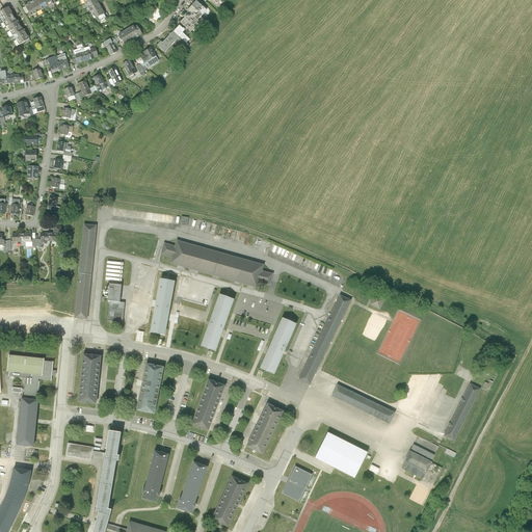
[(36,14),(43,10),(36,0),(32,0),(30,2),(36,14)]
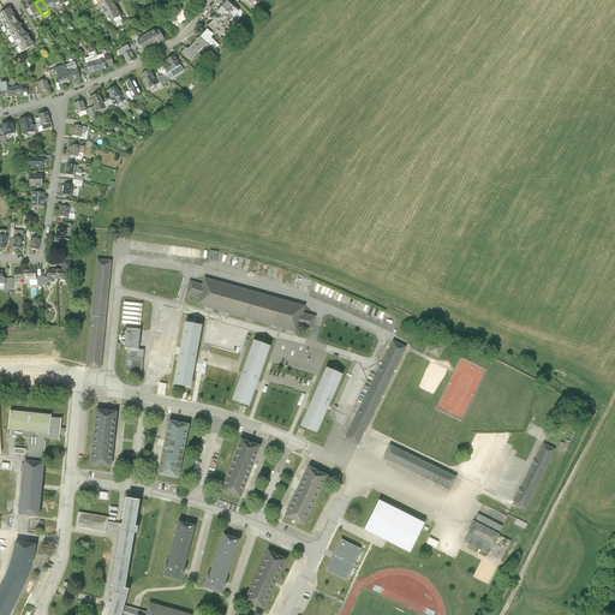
[(42,0),(49,12),(55,9),(51,0),(42,0)]
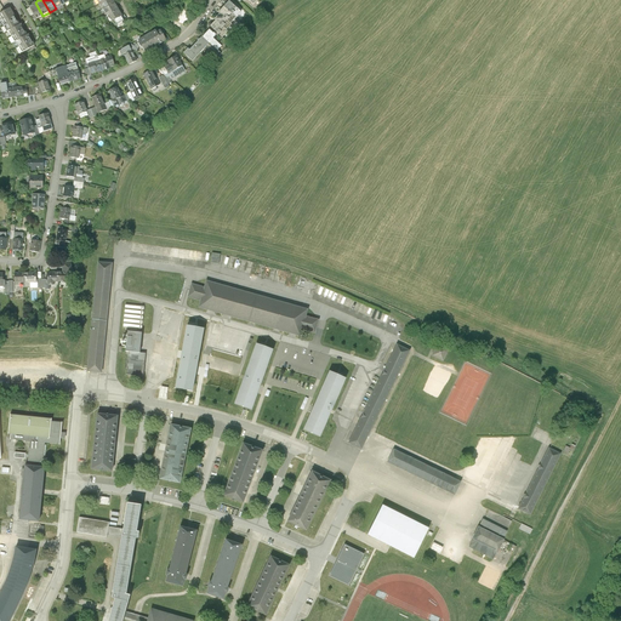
[(115,4),(112,0),(107,0),(100,5),(103,10),(115,4)]
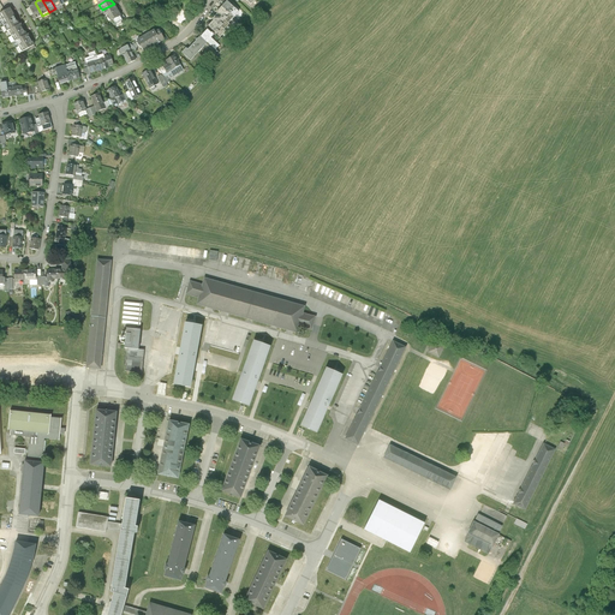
[(227,1),(221,7),(233,18),(239,12),(227,1)]
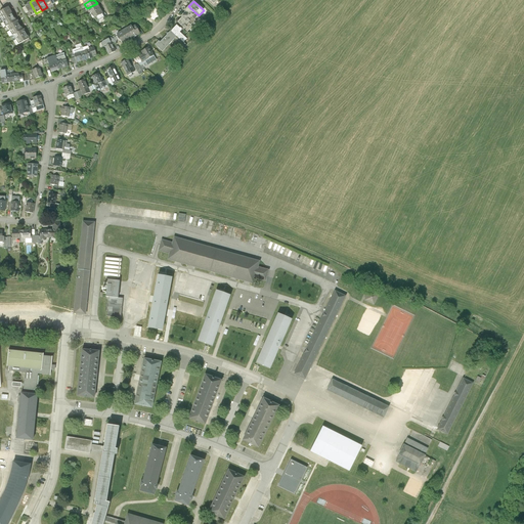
[(31,16),(36,13),(30,2),(24,4),(25,7),(29,14),(31,16)]
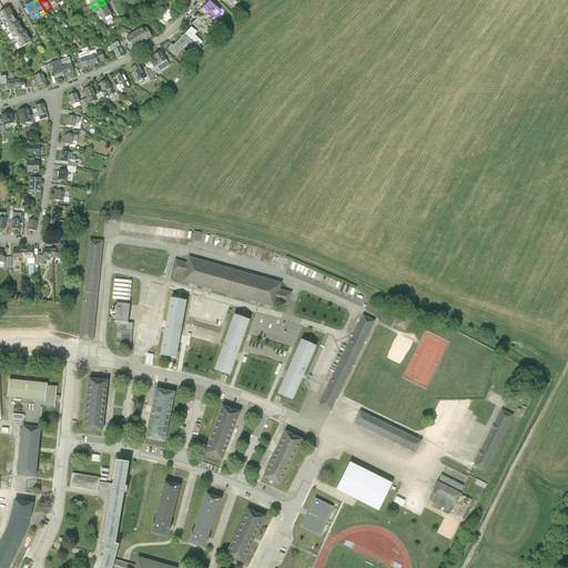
[(98,14),(100,13),(108,9),(105,3),(94,9),(98,14)]
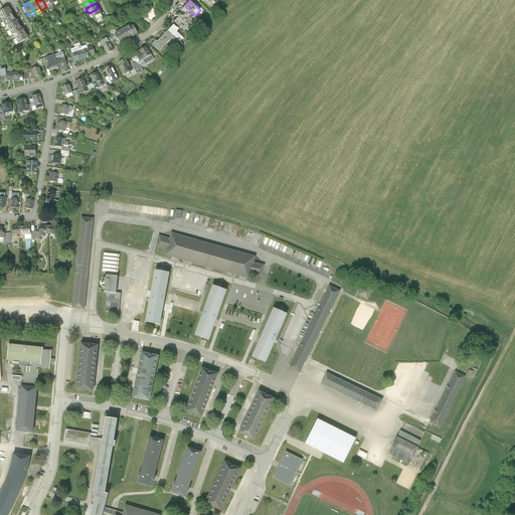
[(185,6),(181,11),(191,20),(195,15),(185,6)]
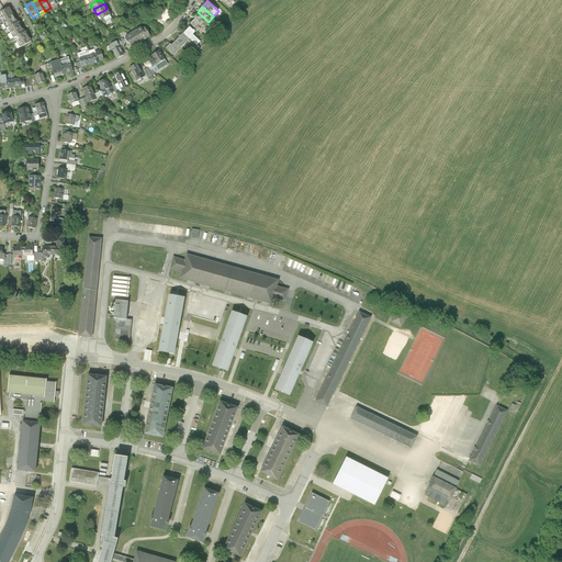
[(0,18),(0,19),(11,13),(9,8),(4,10),(0,12),(0,18)]
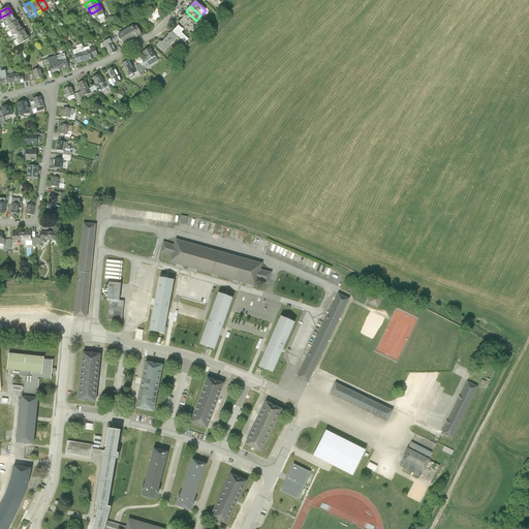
[(103,13),(100,8),(93,12),(95,18),(97,18),(103,13)]
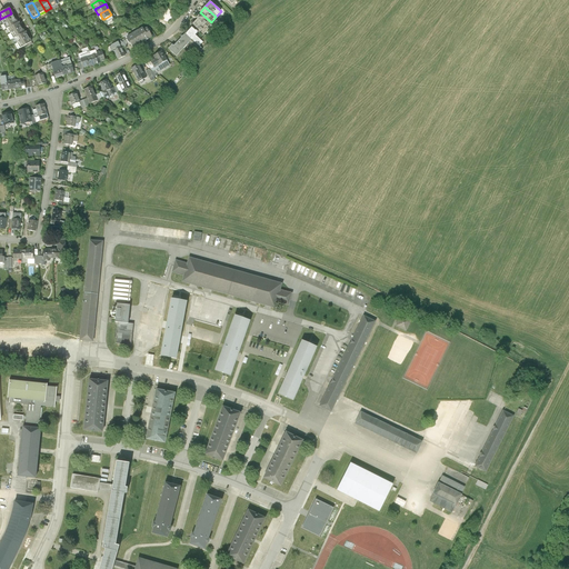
[(171,12),(165,19),(168,22),(175,16),(171,12)]
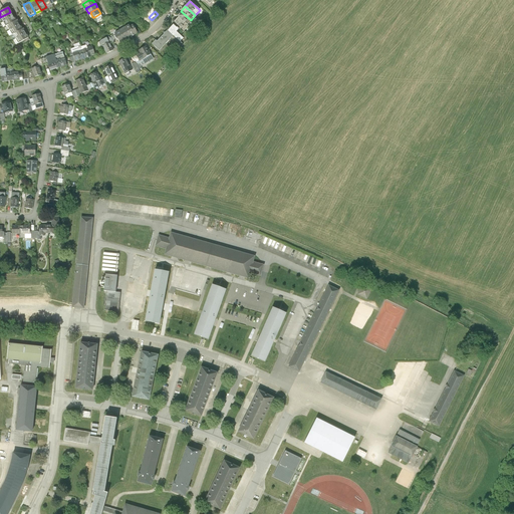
[(181,11),(177,16),(178,17),(187,25),(191,20),(181,11)]
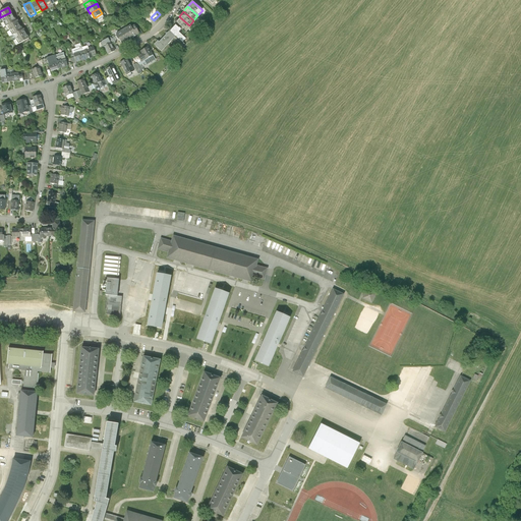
[(0,17),(3,22),(13,16),(10,12),(0,17)]
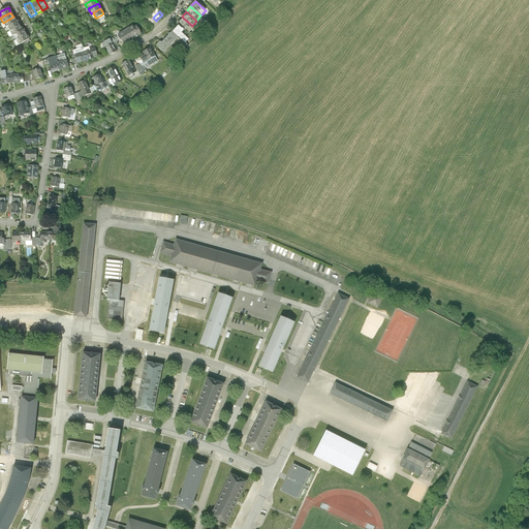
[(17,22),(13,17),(3,23),(6,27),(7,27),(17,22)]
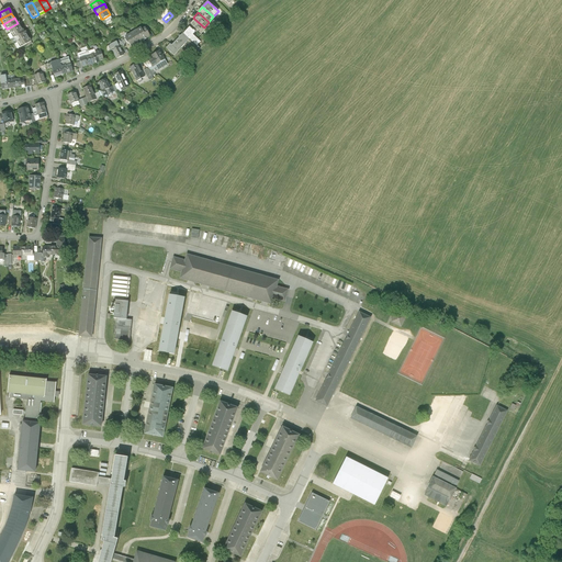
[(194,19),(190,24),(201,34),(205,29),(204,27),(194,19)]
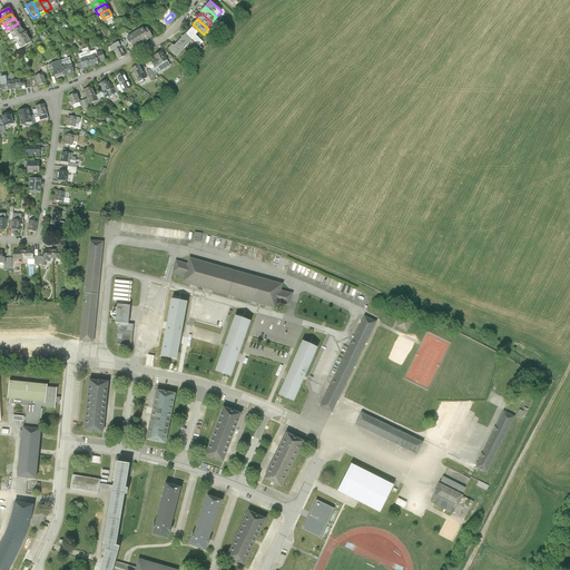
[(8,29),(10,33),(21,28),(19,22),(18,23),(8,29)]
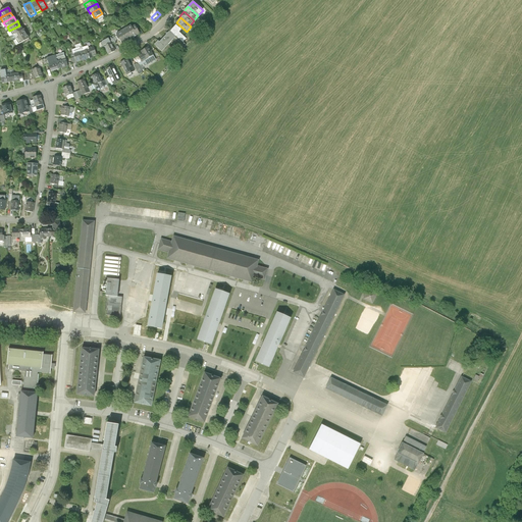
[(22,30),(19,25),(9,31),(12,36),(13,35),(22,30)]
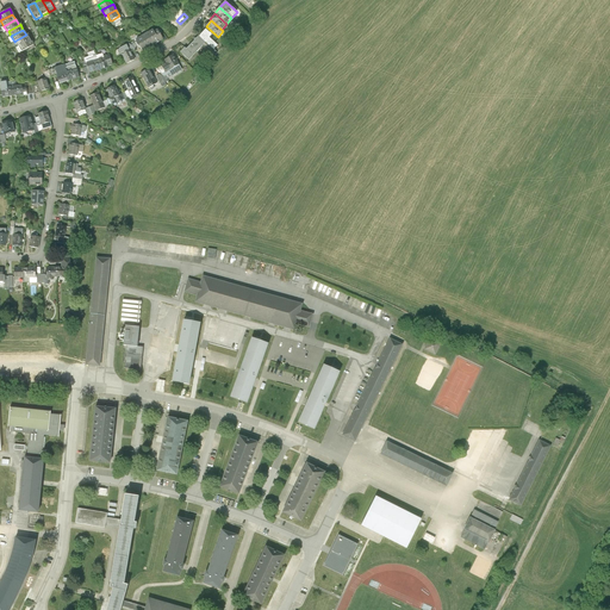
[(153,30),(150,32),(156,43),(163,39),(157,30),(153,30)]
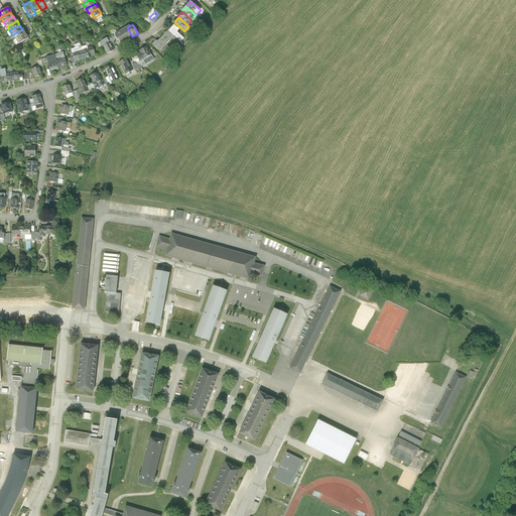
[(156,40),(152,44),(160,51),(170,39),(172,41),(171,43),(177,48),(178,47),(180,48),(186,42),(187,42),(190,39),(187,36),(188,35),(185,32),(181,36),(177,32),(179,30),(179,28),(178,27),(177,28),(173,25),(166,33),(165,32),(163,34),(164,35),(157,42),(156,40)]
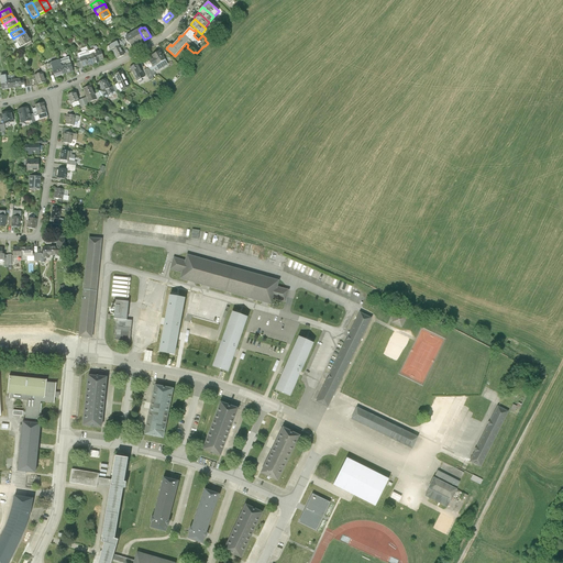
[(139,43),(144,40),(139,30),(132,33),(139,43)]
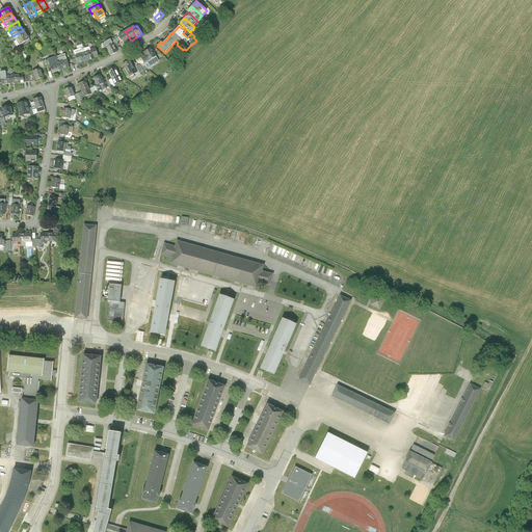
[(14,35),(17,41),(27,34),(24,30),(23,30),(14,35)]
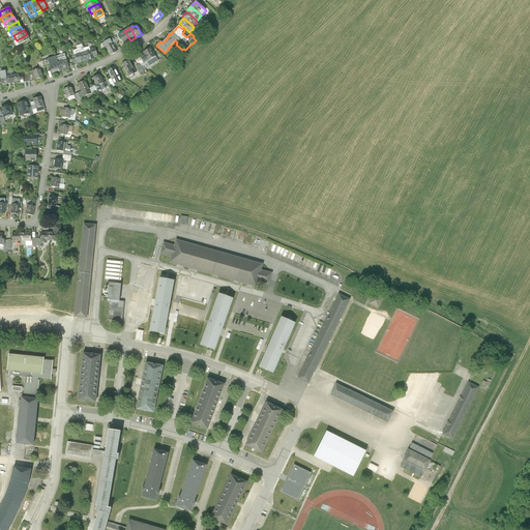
[(124,45),(130,40),(124,31),(118,34),(119,36),(118,36),(120,41),(122,40),(124,45)]
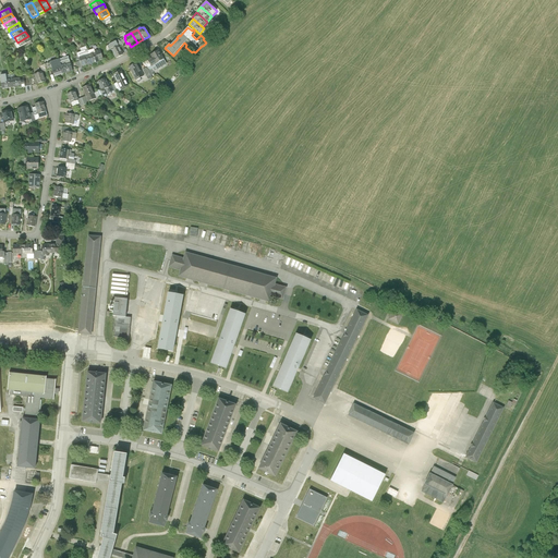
[(31,41),(28,36),(17,43),(20,47),(31,41)]
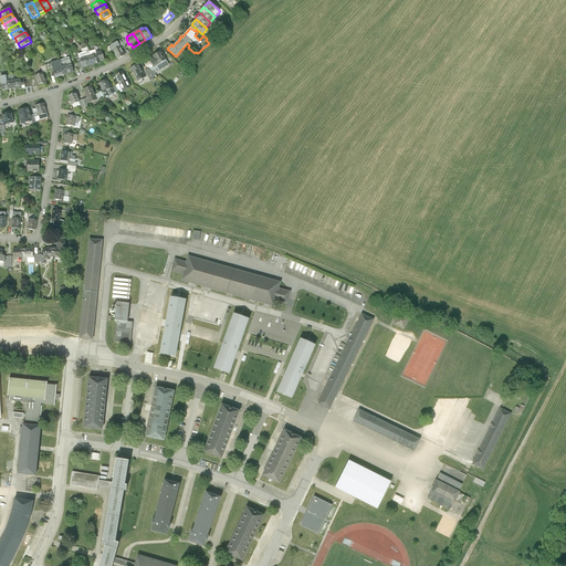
[(105,44),(102,46),(103,50),(104,50),(106,55),(109,54),(109,53),(111,52),(108,46),(106,48),(105,44)]
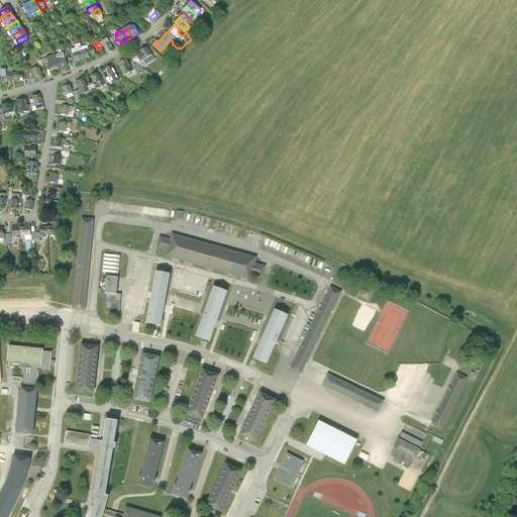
[(110,43),(104,46),(107,54),(113,50),(110,44),(110,43)]
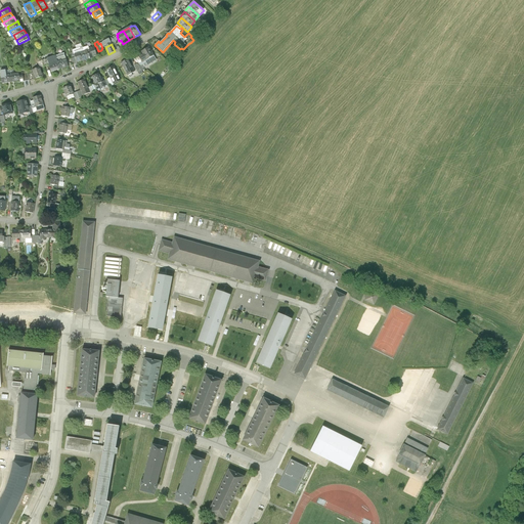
[(148,47),(141,52),(142,54),(138,56),(139,57),(142,62),(154,55),(148,47)]
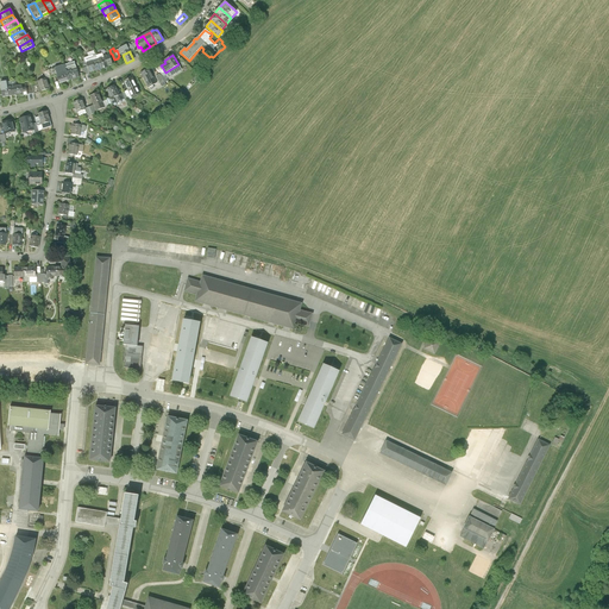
[(92,62),(86,63),(87,67),(89,73),(94,71),(101,69),(98,60),(92,62)]
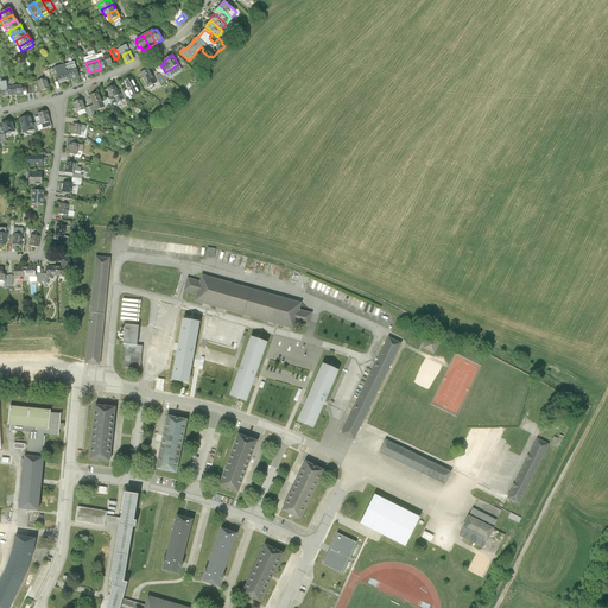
[(74,62),(64,65),(69,80),(78,77),(74,62)]
